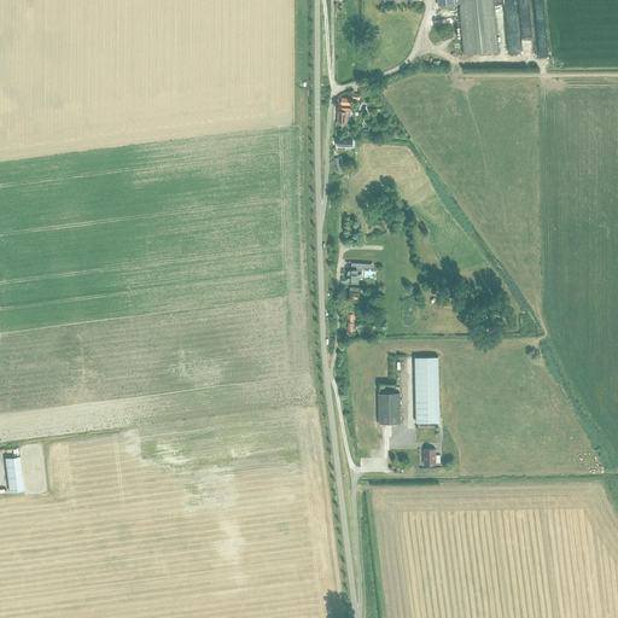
[(465,54),(497,51),(493,0),(437,0),(438,6),(460,4),(465,54)]
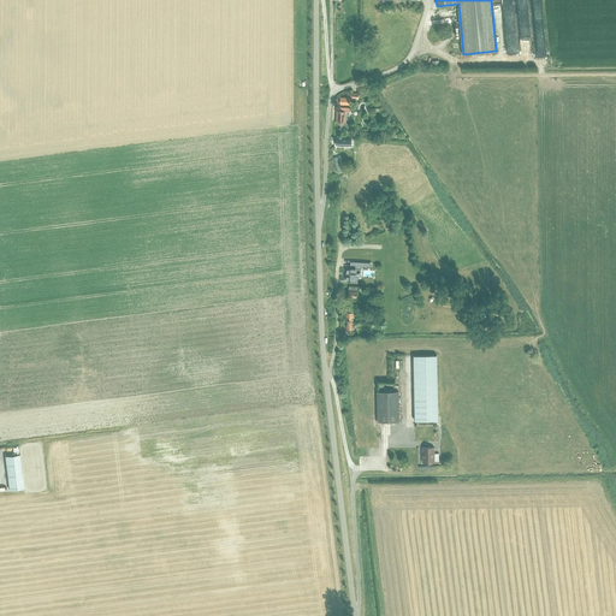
[(519,10),(520,34),(527,34),(526,29),(528,29),(526,3),(514,4),(515,10),(519,10)]
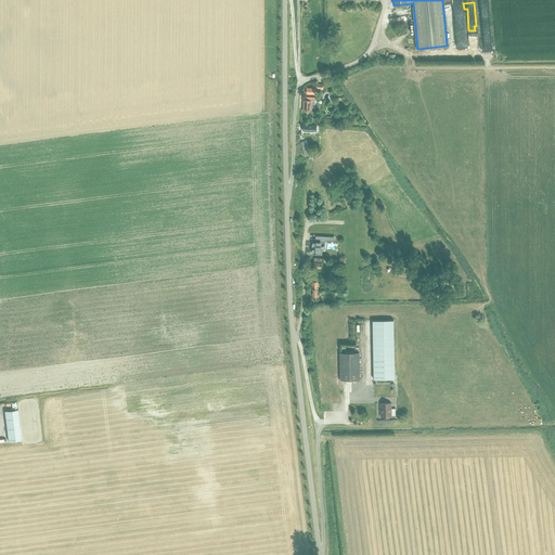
[(455,48),(462,47),(460,8),(452,8),(455,48)]
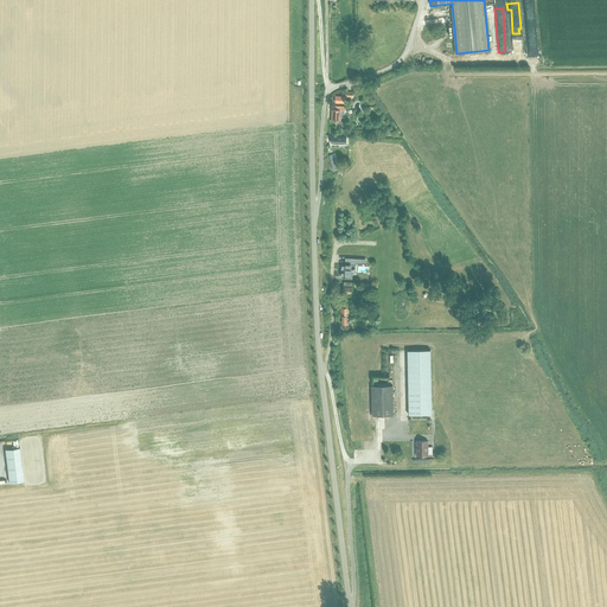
[(332,115),(331,120),(342,120),(342,110),(344,110),(345,107),(345,106),(333,106),(332,109),(332,115)]
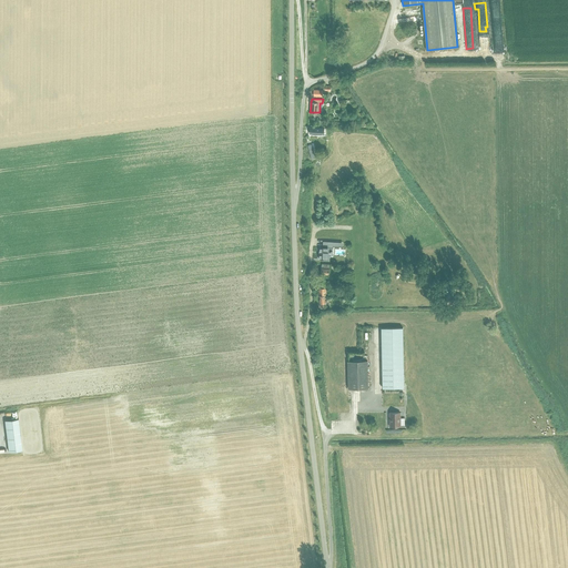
[(320,254),(320,259),(325,260),(328,260),(328,259),(327,259),(327,251),(330,251),(333,251),(333,247),(333,245),(334,245),(336,245),(336,243),(336,242),(328,241),(323,241),(323,246),(323,247),(322,247),(321,246),(320,254)]
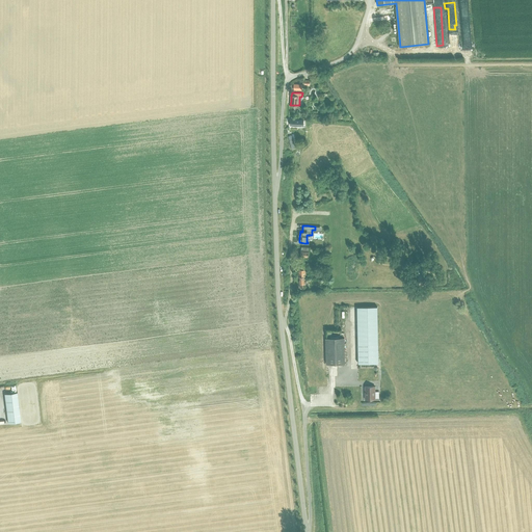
[(419,264),(422,269),(423,269),(425,272),(429,270),(427,267),(424,261),(419,264)]
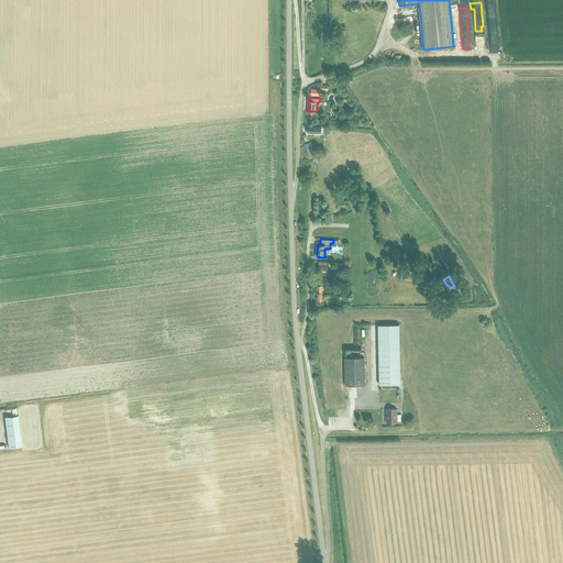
[(450,293),(446,285),(443,279),(442,278),(434,283),(442,297),(450,293)]
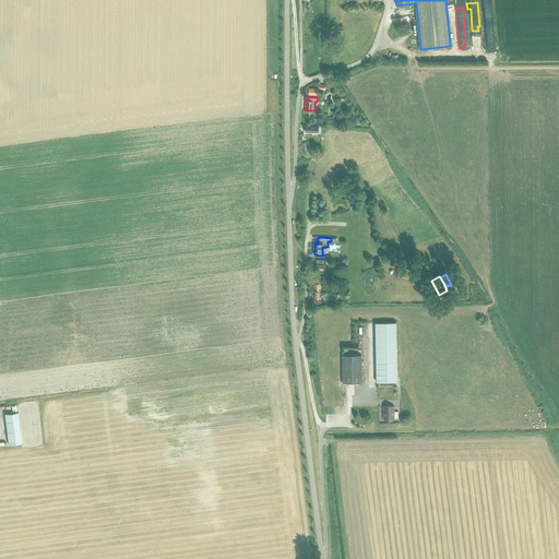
[(373,363),(372,322),(366,322),(367,325),(363,325),(363,357),(368,356),(368,363),(373,363)]
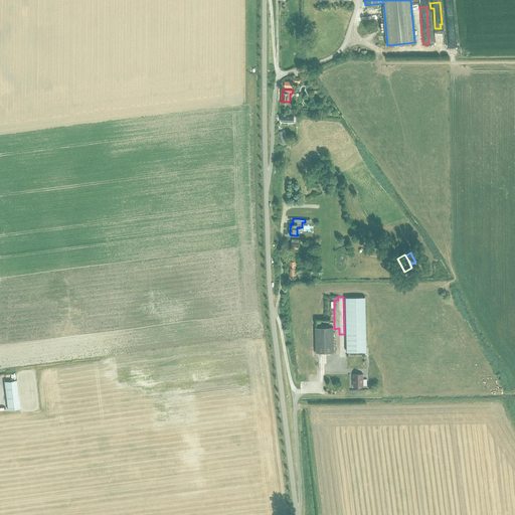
[(365,297),(346,298),(347,352),(366,352),(365,297)]
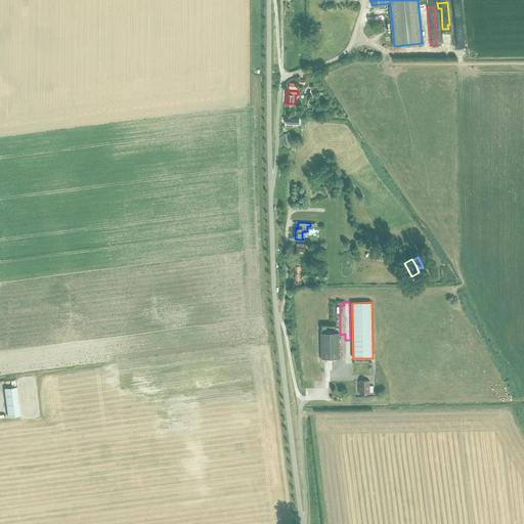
[(339,333),(321,334),(321,359),(340,358),(339,333)]
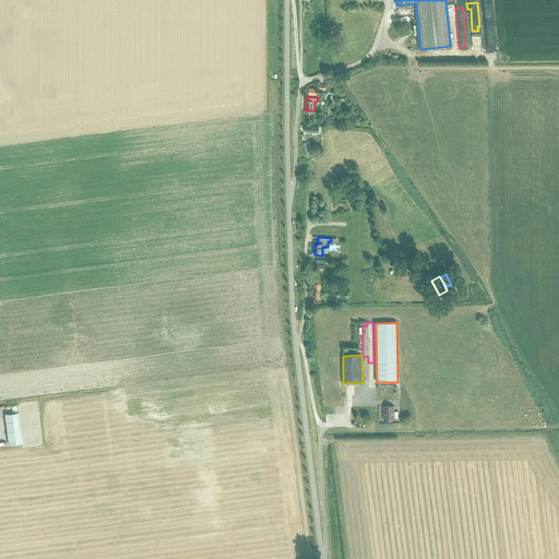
[(394,419),(394,406),(383,406),(383,412),(383,415),(384,420),(394,419)]
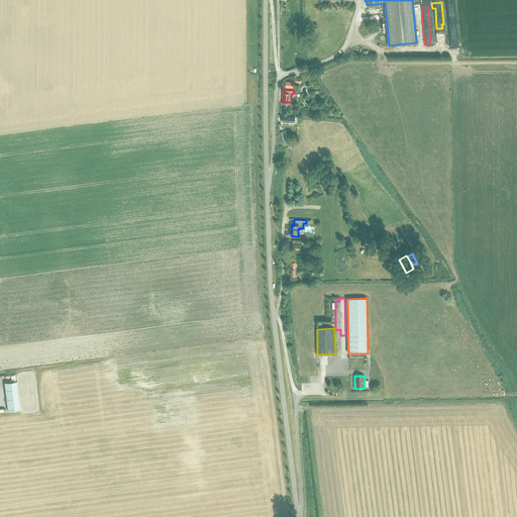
[(4,381),(6,410),(18,409),(16,380),(4,381)]
